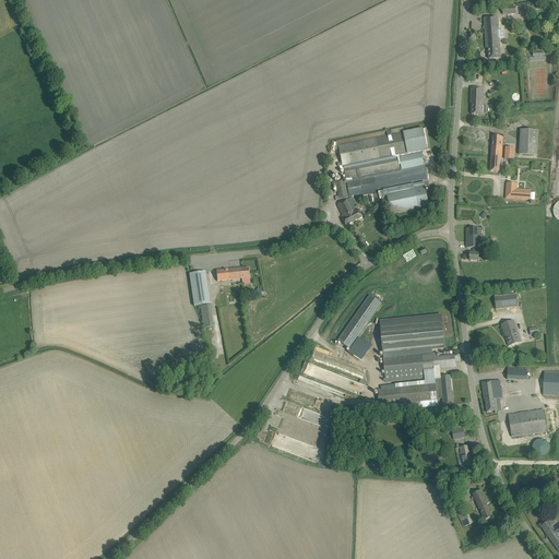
[(488,48),(489,59),(501,59),(499,38),(503,38),(503,30),(499,30),(498,18),(484,19),(486,48),(488,48)]
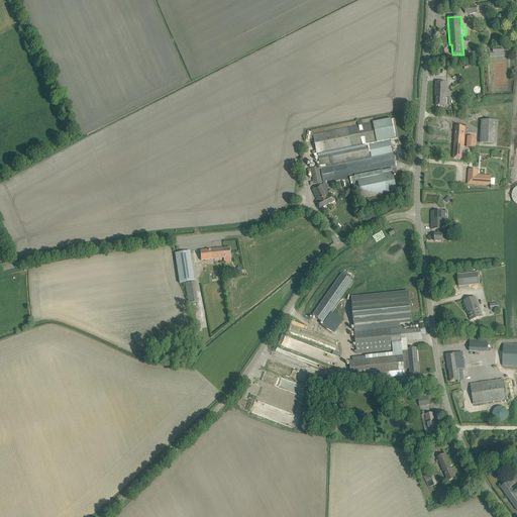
[(447,82),(441,82),(436,82),(435,96),(436,96),(436,106),(445,106),(445,98),(447,98),(447,82)]
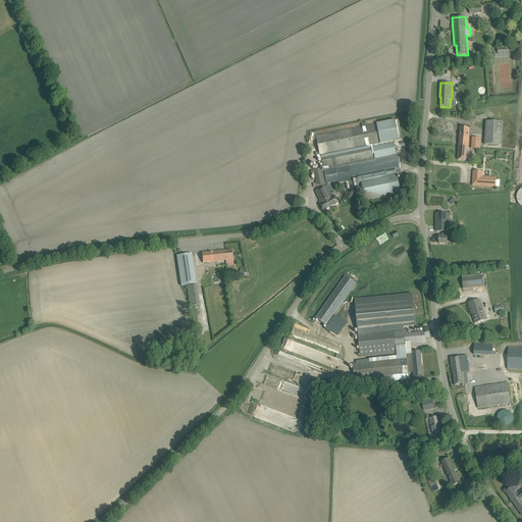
[(323,168),(323,169),(326,186),(346,181),(347,190),(350,189),(355,188),(359,184),(361,183),(365,201),(390,195),(390,194),(401,192),(397,173),(401,173),(394,141),(399,140),(395,120),(378,123),(377,119),(315,132),(314,132),(314,134),(311,133),(310,141),(313,142),(317,140),(319,153),(318,153),(315,153),(316,156),(317,156),(318,159),(321,159),(323,168)]
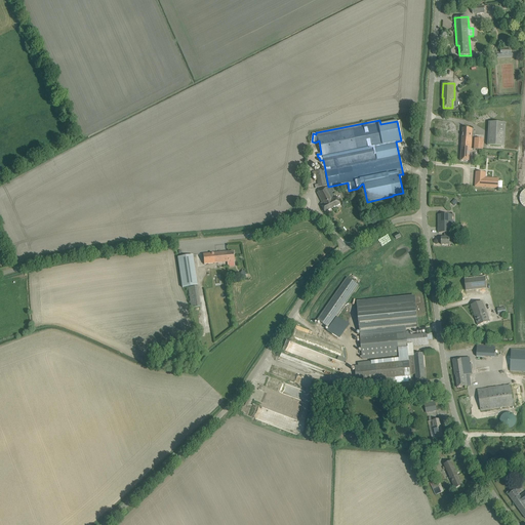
[(506,123),(489,122),(487,146),(505,147),(506,123)]
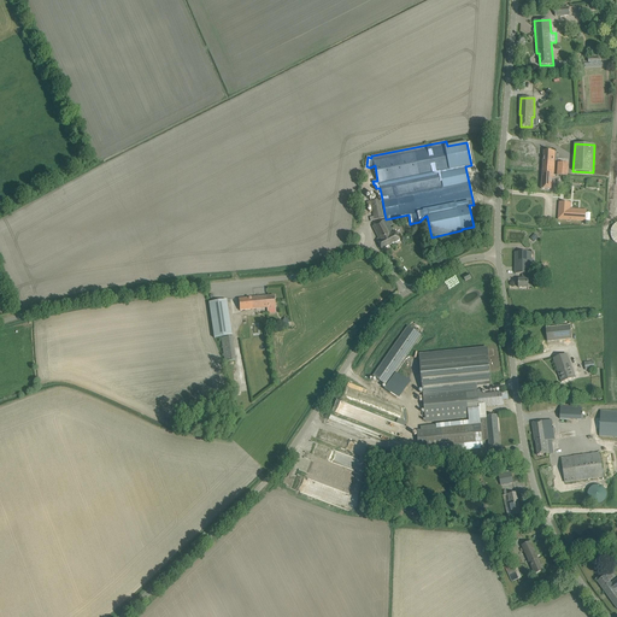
[(544,151),(542,174),(553,174),(553,175),(554,175),(556,152),(544,151)]
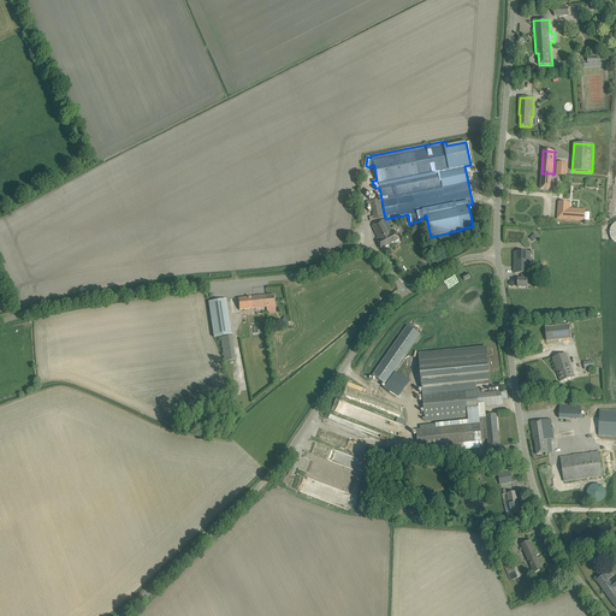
[(557,175),(567,175),(567,163),(557,161),(557,175)]
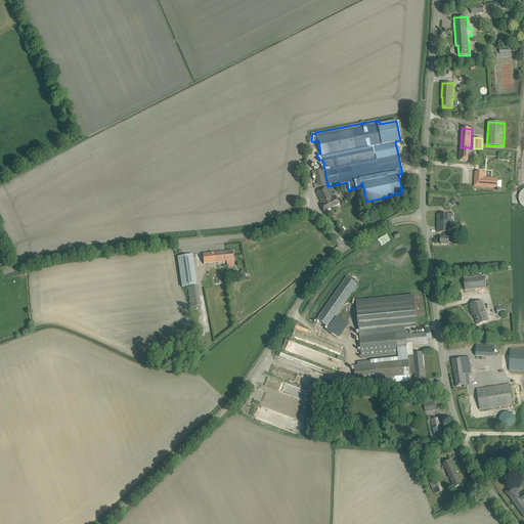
[(461,147),(460,161),(469,162),(469,148),(470,148),(470,147),(461,147)]
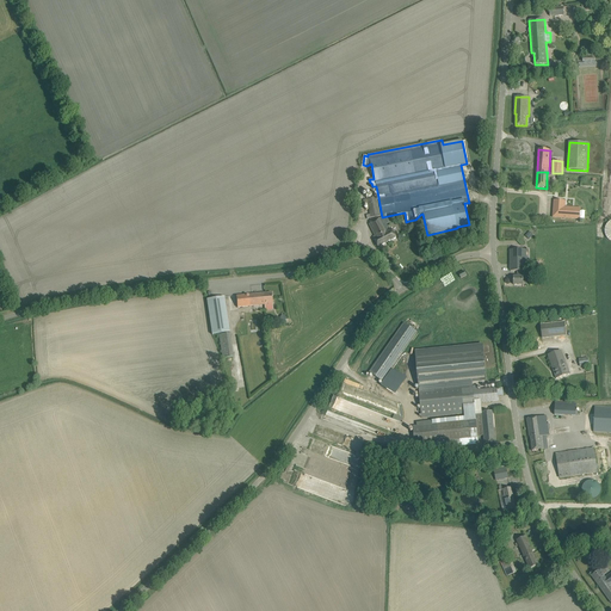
[(366,216),(368,220),(381,216),(377,199),(378,198),(378,197),(363,201),(364,204),(368,204),(370,215),(366,216)]
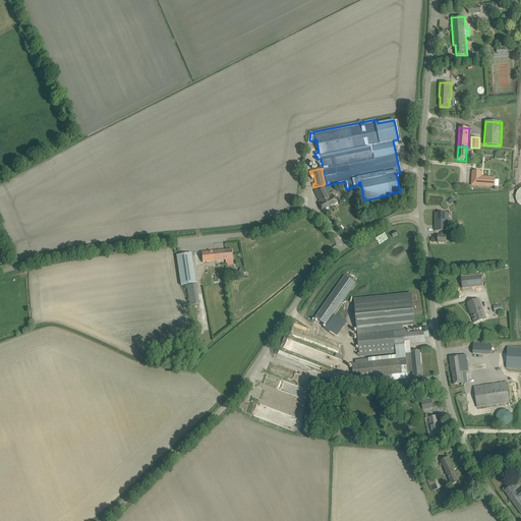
[(481,171),(472,171),(471,185),(495,187),(495,177),(481,176),(481,171)]
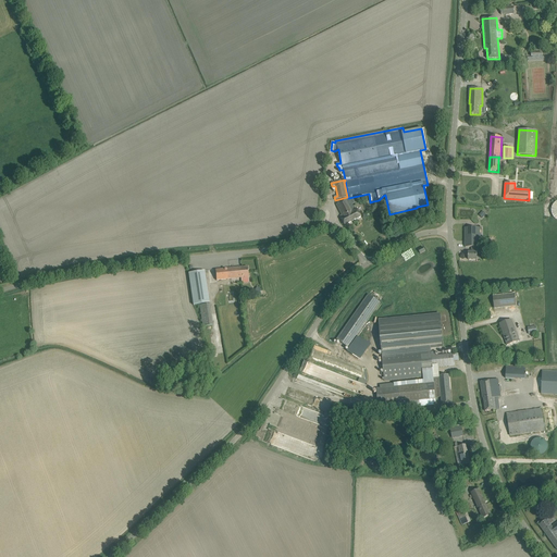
[(336,205),(343,219),(342,219),(345,225),(349,223),(361,217),(357,209),(355,210),(349,198),(341,202),(336,205)]
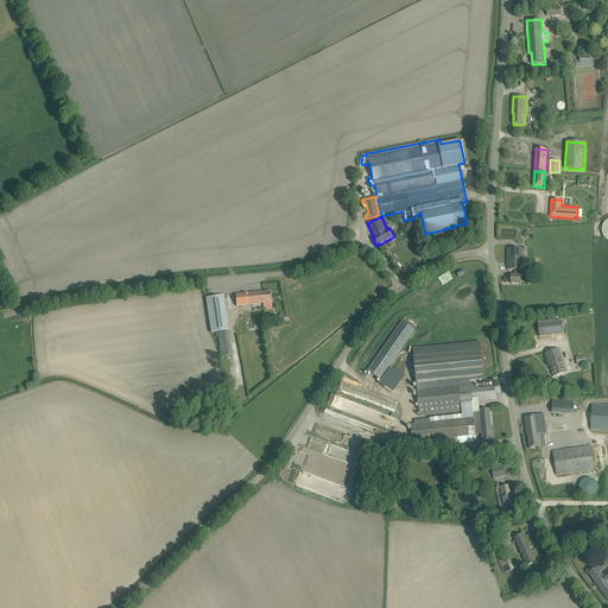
[(507,248),(507,270),(514,270),(519,270),(523,270),(524,248),(507,248)]
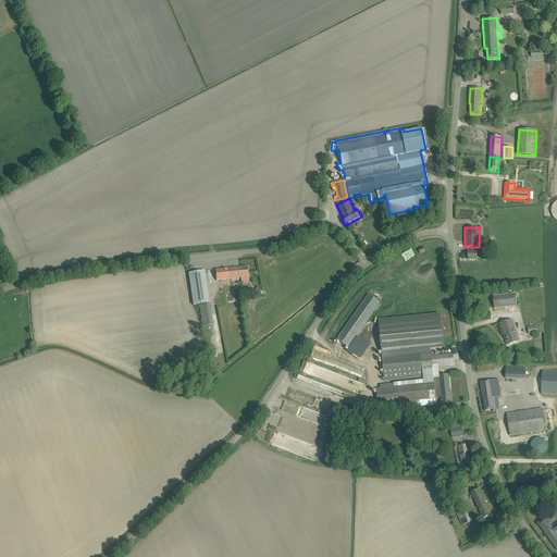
[(468,252),(468,260),(477,260),(477,252),(475,252),(475,247),(471,247),(471,252),(468,252)]
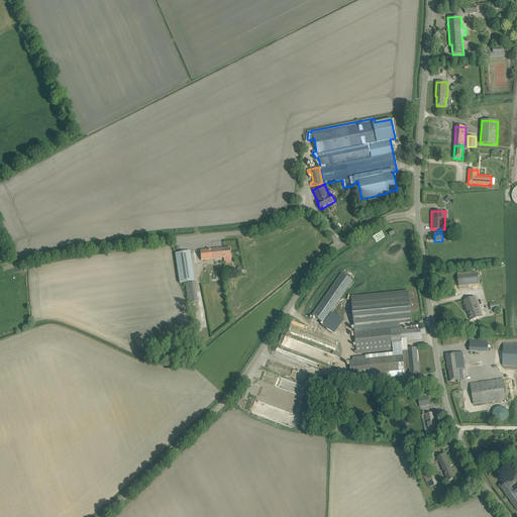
[(231,257),(230,252),(230,247),(200,250),(201,261),(231,257)]
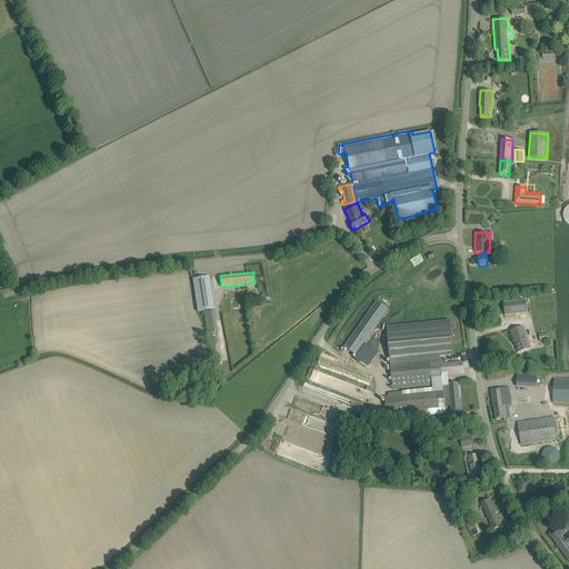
[(192,279),(198,312),(215,309),(209,277),(192,279)]
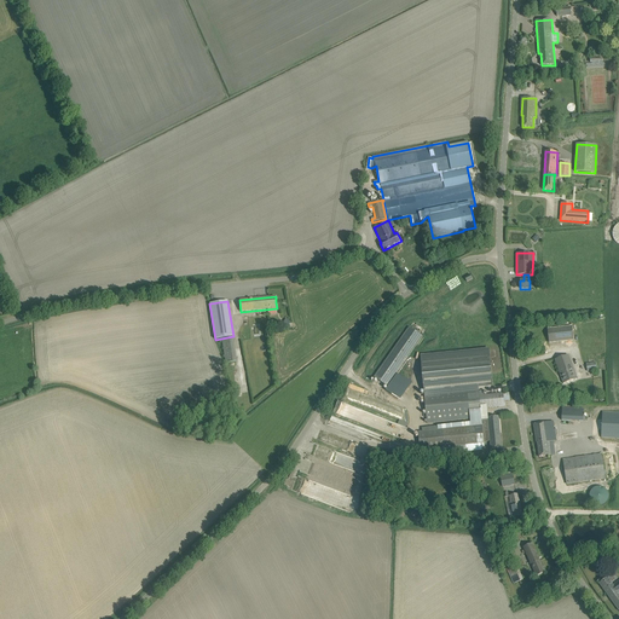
[(572,327),(548,329),(549,343),(573,340),(572,327)]
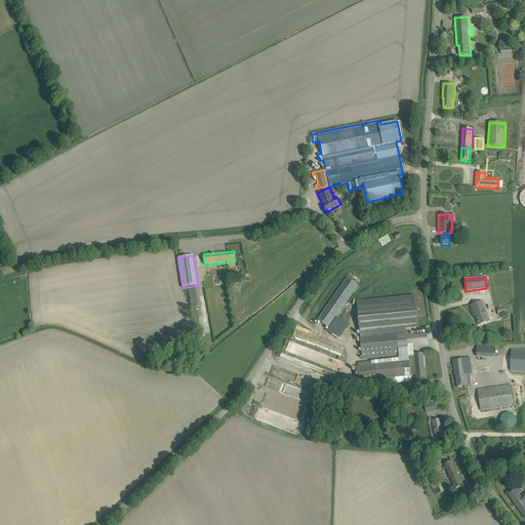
[(358,285),(352,281),(348,278),(318,321),(328,328),(358,285)]
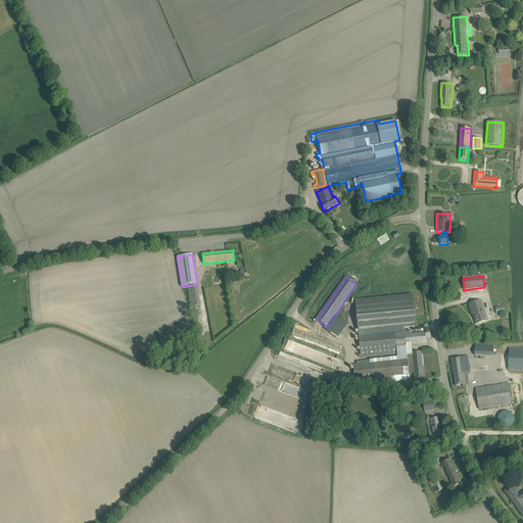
[(187,286),(190,306),(200,305),(197,285),(187,286)]
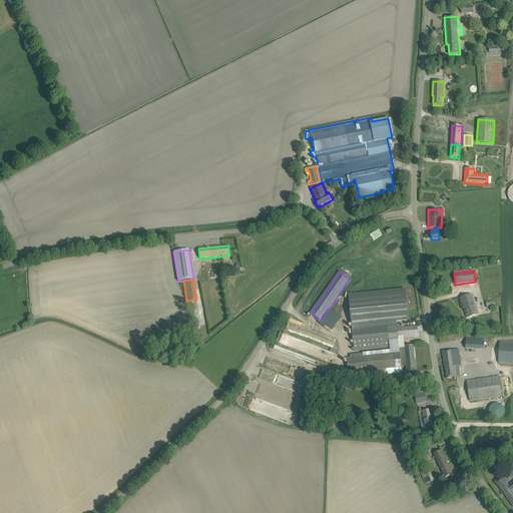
[(349,295),(352,326),(387,322),(397,321),(397,322),(408,321),(406,289),(349,295)]
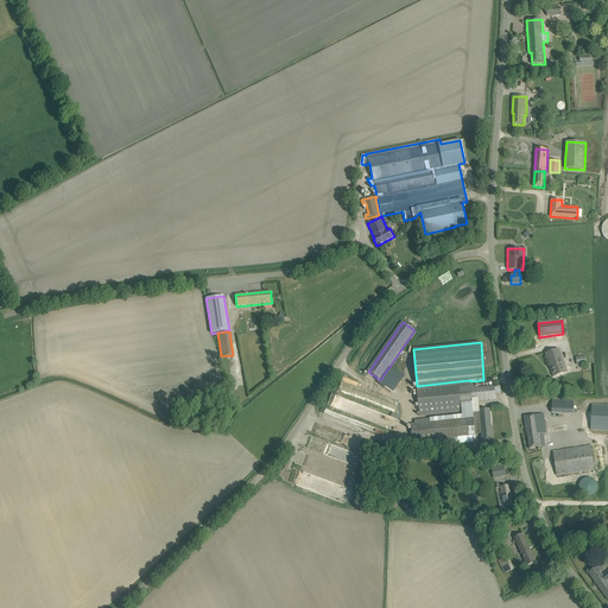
[(545,353),(553,377),(568,372),(564,362),(563,362),(558,349),(545,353)]
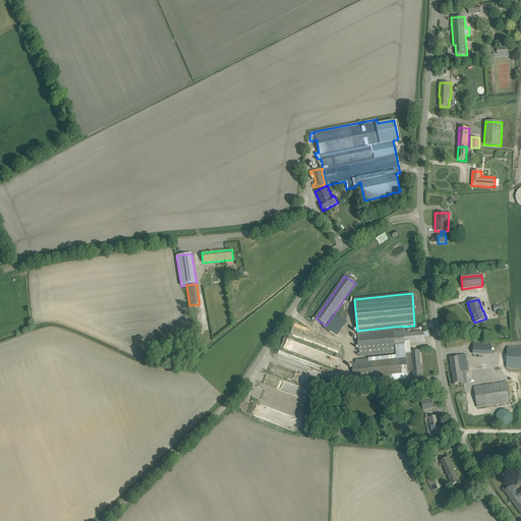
[(403,326),(393,327),(395,347),(405,346),(404,344),(404,334),(403,330),(403,327),(403,326)]
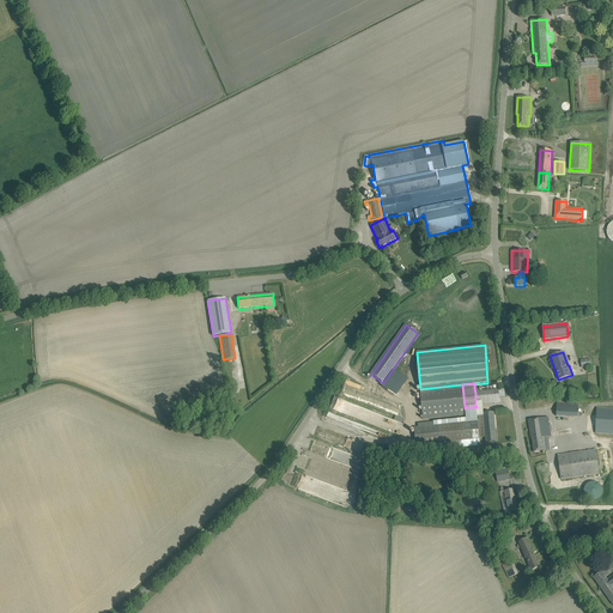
[(462,384),(420,389),(424,419),(466,416),(465,408),(462,384)]
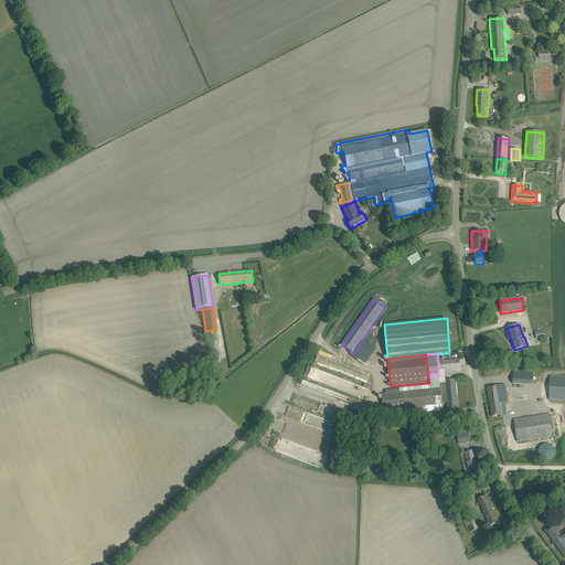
[(440,356),(437,358),(438,362),(438,373),(461,371),(460,360),(440,361),(440,356)]
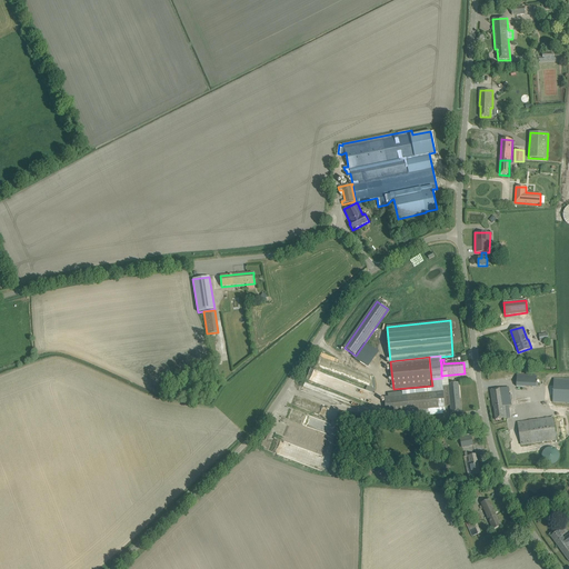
[(310,369),(307,380),(346,393),(349,382),(310,369)]
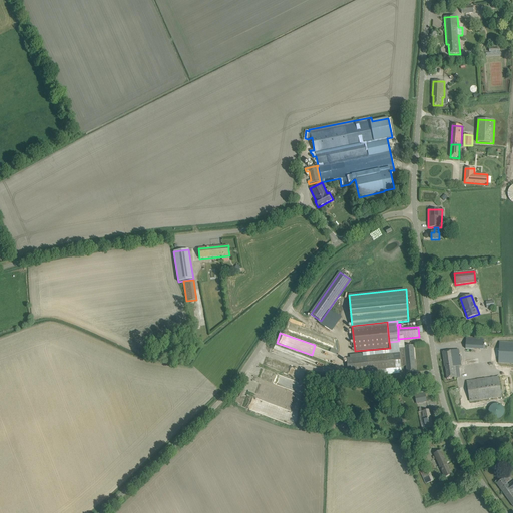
[(466,348),(483,349),(484,339),(466,338),(466,348)]
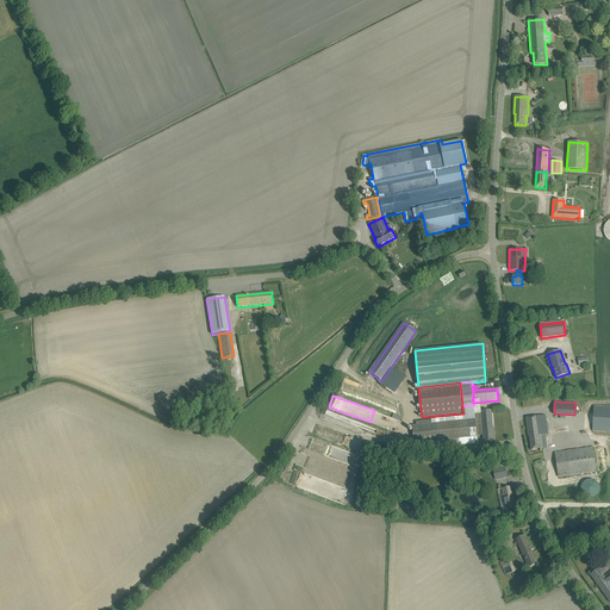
[(609,406),(595,406),(593,431),(609,431),(609,406)]
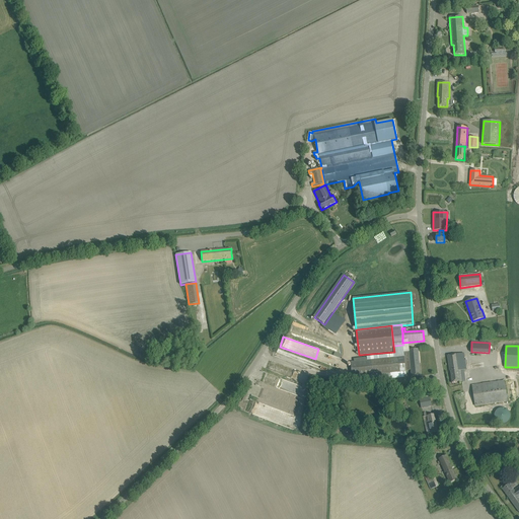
[(351,362),(353,376),(356,376),(356,379),(368,379),(374,380),(404,378),(403,372),(403,368),(412,367),(412,363),(420,363),(418,350),(404,351),(404,356),(351,362)]
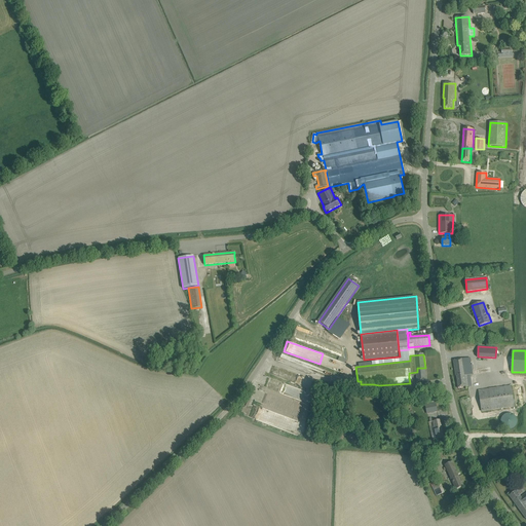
[(453,361),(456,376),(458,388),(467,387),(466,375),(473,374),(470,359),(453,361)]
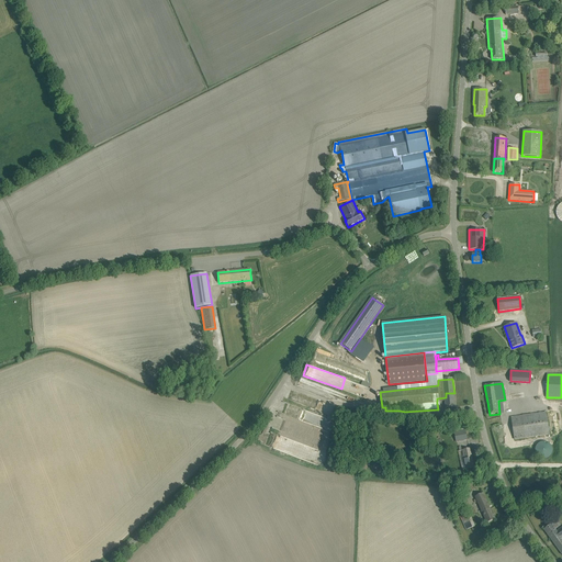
[(437,398),(437,403),(446,402),(447,407),(456,407),(454,393),(446,393),(446,397),(437,398)]
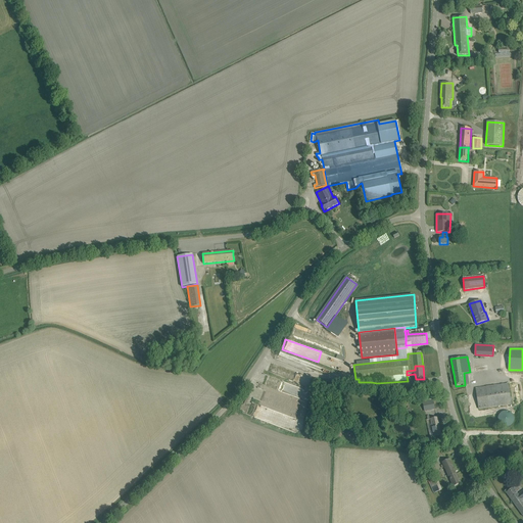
[(486,375),(475,377),(476,387),(488,385),(486,375)]
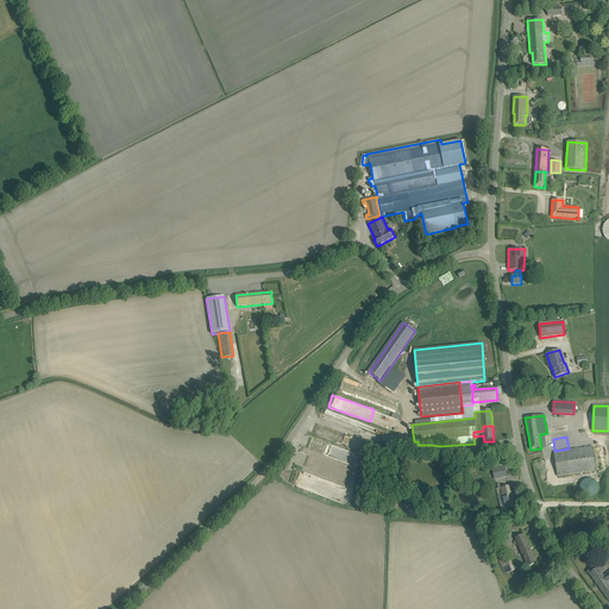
[(554,452),(558,476),(596,471),(592,447),(554,452)]
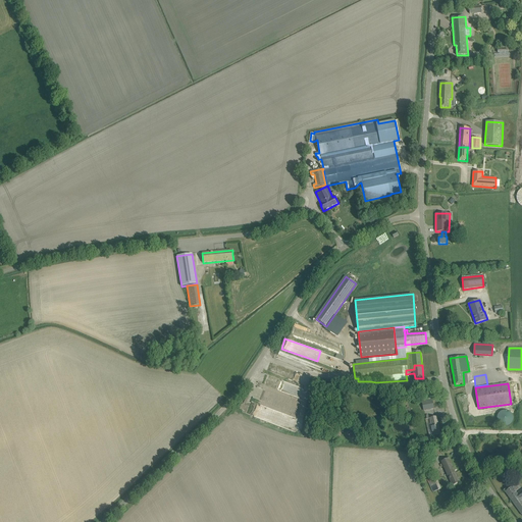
[(432,400),(422,402),(423,411),(434,409),(432,400)]
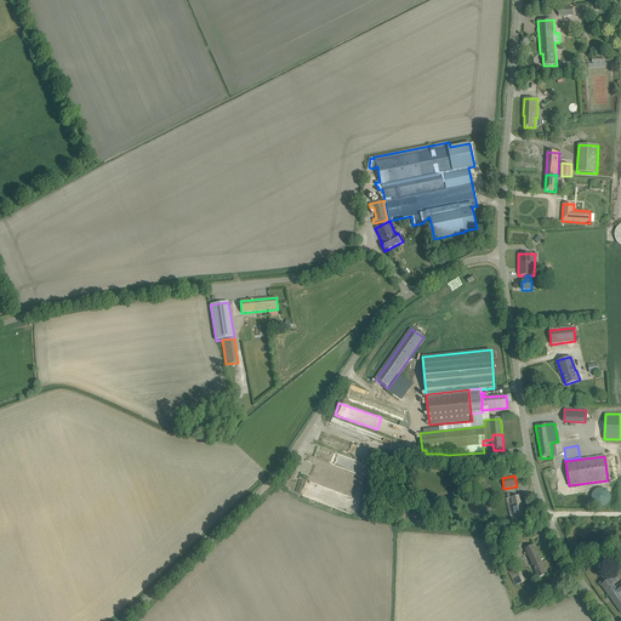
[(597,489),(596,490),(594,490),(593,491),(592,494),(592,496),(592,497),(592,501),(592,502),(593,503),(594,505),(596,506),(597,506),(598,507),(599,507),(600,508),(602,508),(604,507),(605,506),(608,506),(609,503),(609,502),(610,501),(610,499),(610,497),(610,495),(609,493),(608,491),(607,490),(605,489),(603,489),(600,489),(598,489),(597,489)]
